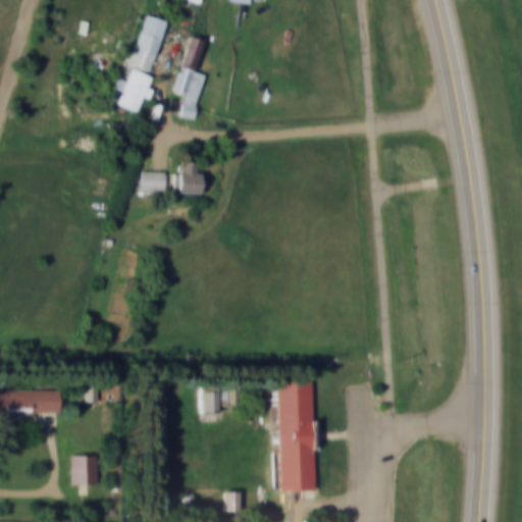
[(166,19),(146,12),(128,63),(150,70),(166,19)]
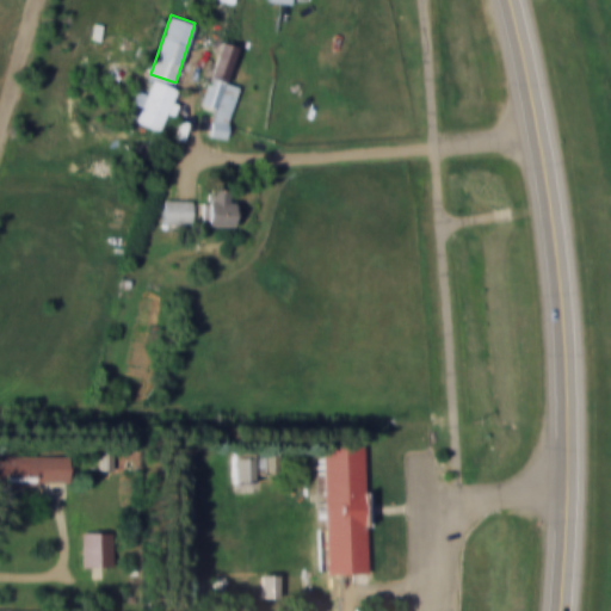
[(238,44),(220,39),(201,107),(215,111),(208,134),(223,139),(239,86),(227,82),(238,44)]
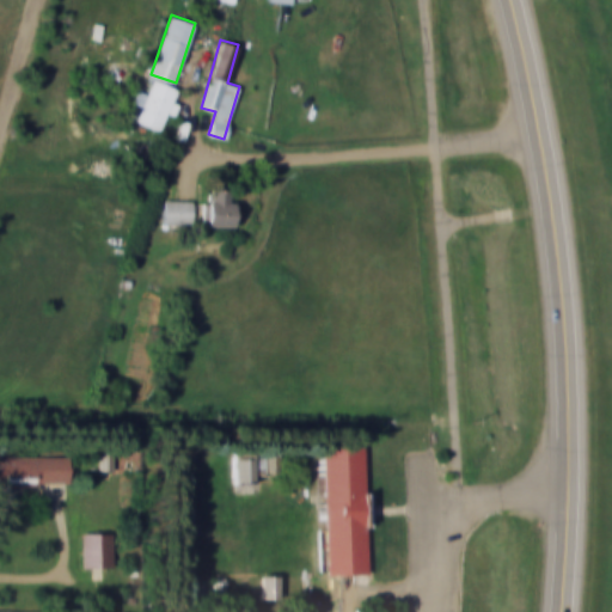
[(138,118),(161,130),(181,91),(157,79),(138,118)]
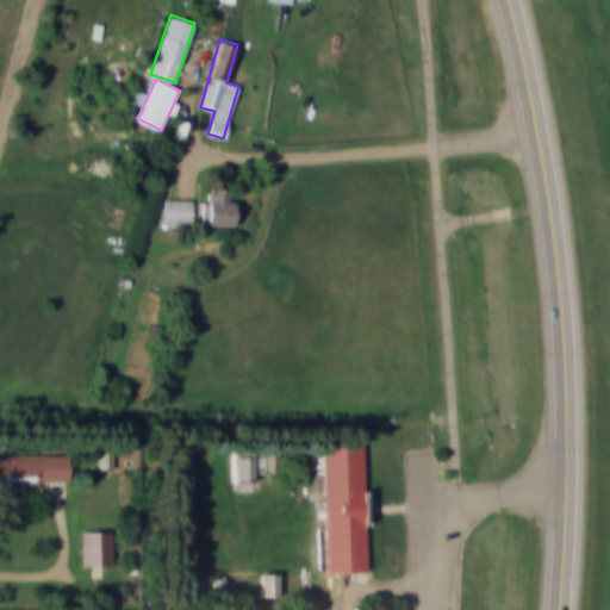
[(231,187),(205,187),(205,224),(231,224),(231,187)]
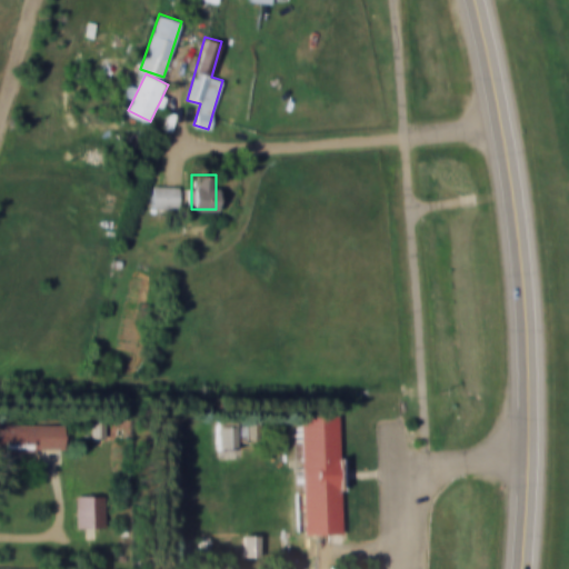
[(152,208),(178,208),(178,185),(152,185),(152,208)]
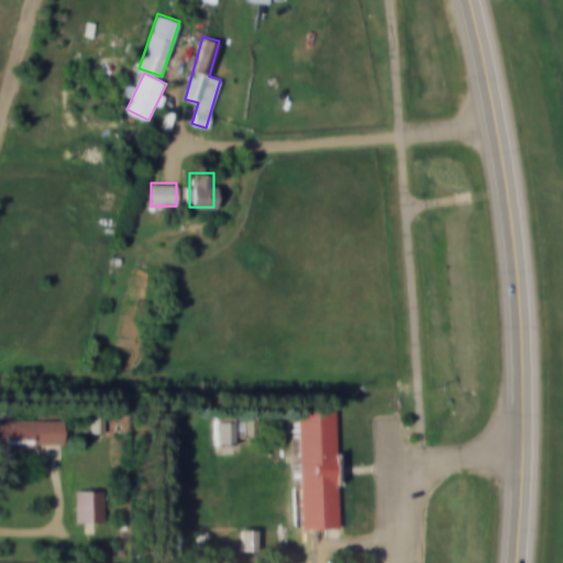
[(340,527),(338,408),(291,409),(294,528),(340,527)]
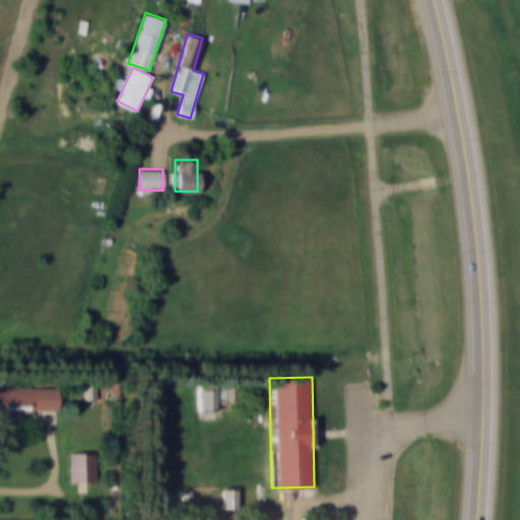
[(83,400),(94,400),(94,384),(83,384),(83,400)]
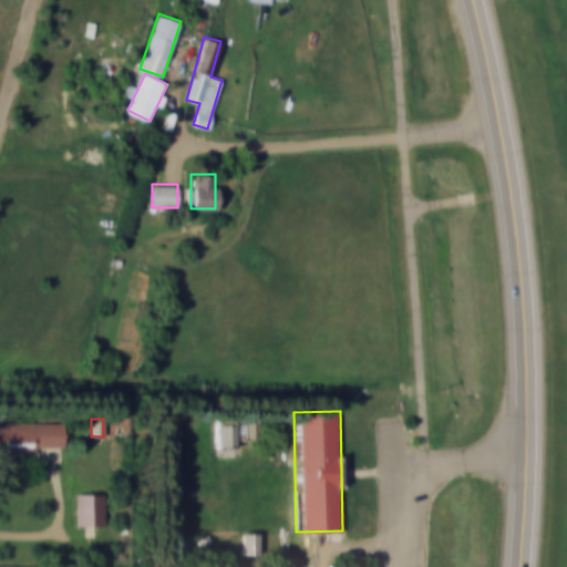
[(236,437),(245,437),(245,420),(216,420),(216,455),(236,455),(236,437)]
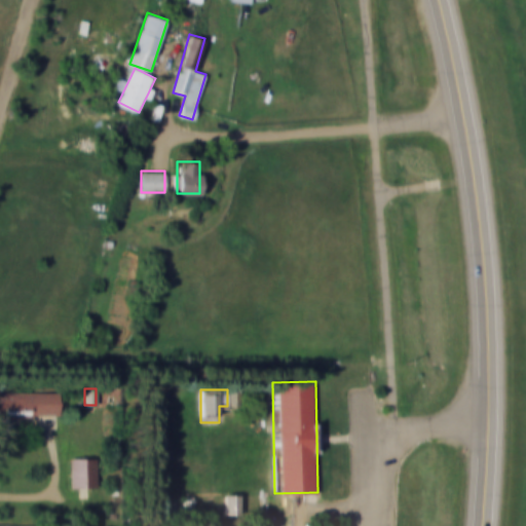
[(59,415),(59,390),(1,390),(1,415),(59,415)]
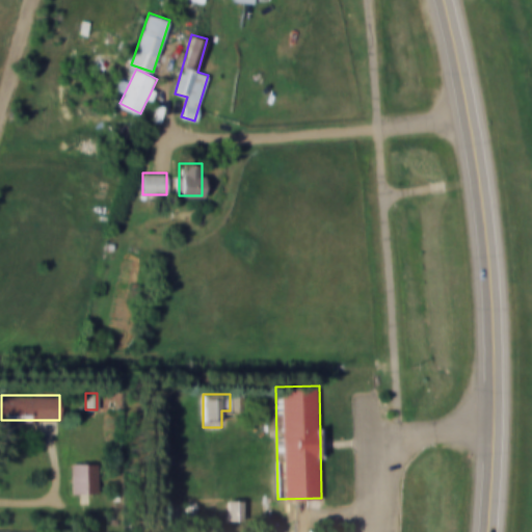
[(71,493),(98,493),(98,461),(71,461),(71,493)]
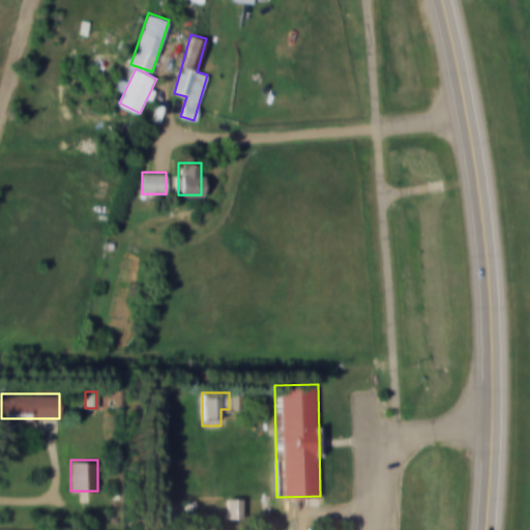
[(241,497),(226,497),(226,518),(241,518),(241,497)]
